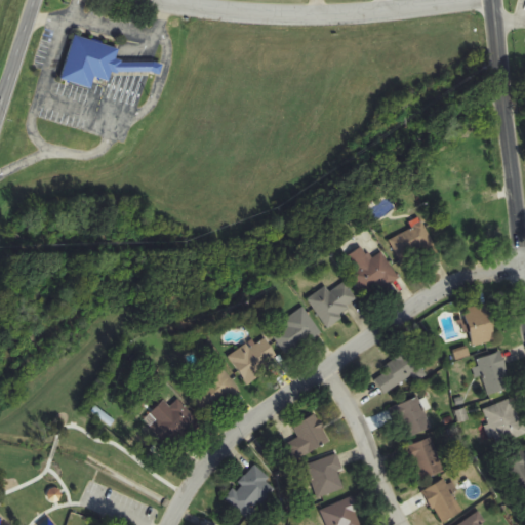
[(84,45),(70,88),(99,98),(104,88),(117,92),(128,59),(84,45)]
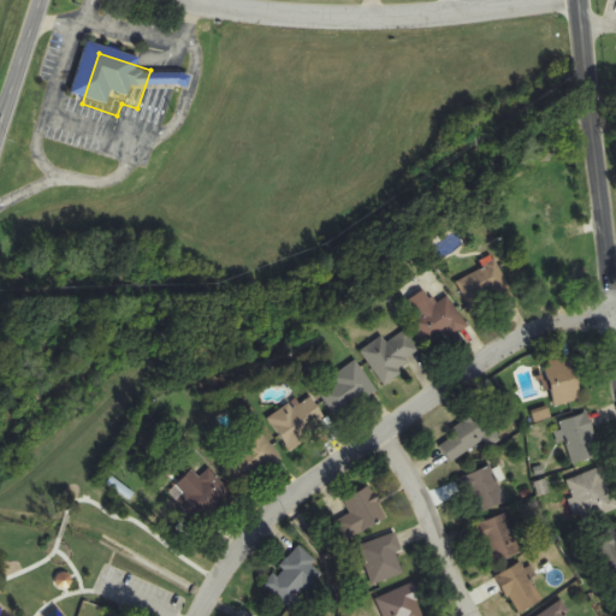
[(457,283),(472,309),(511,289),(497,262),(457,283)]
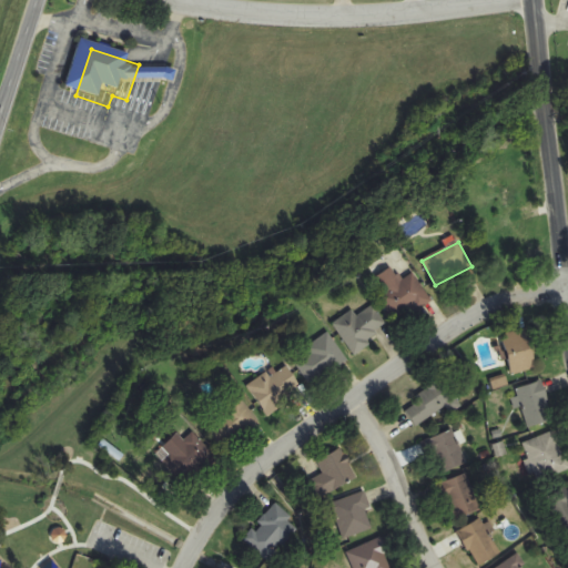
[(432,300),(415,274),(403,282),(394,267),(378,277),(387,293),(379,297),(395,322),(432,300)]
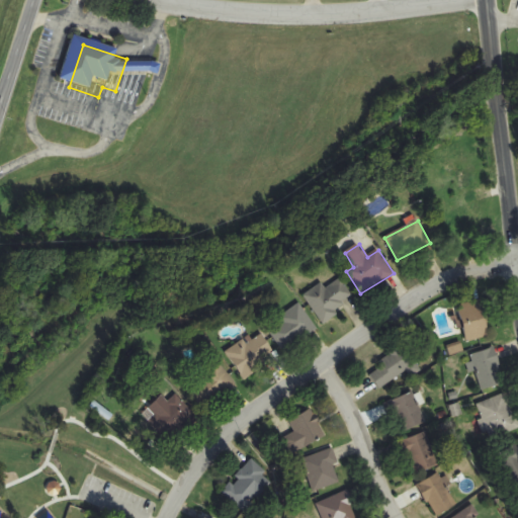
[(323,283),(305,295),(322,322),(355,299),(342,279),(326,289),(323,283)]
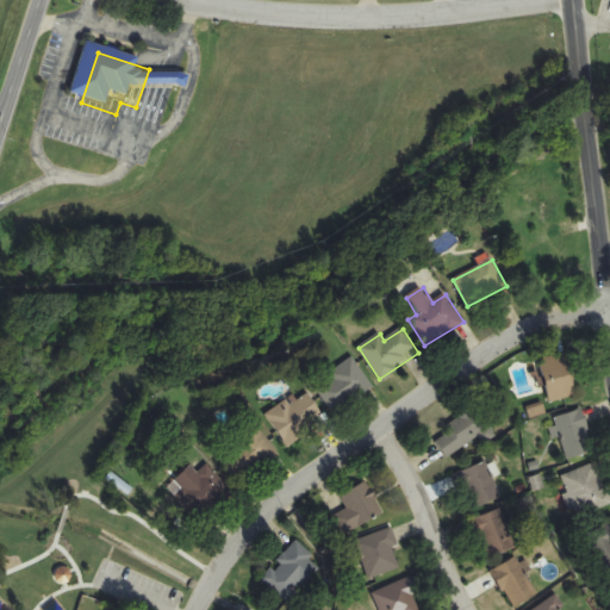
[(551,403),(580,396),(568,353),(539,361),(551,403)]
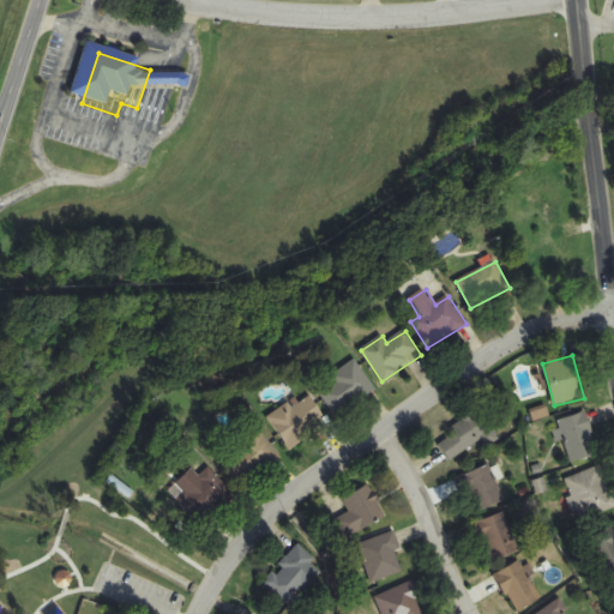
[(377,391),(355,360),(332,377),(337,383),(321,395),(337,417),(377,391)]
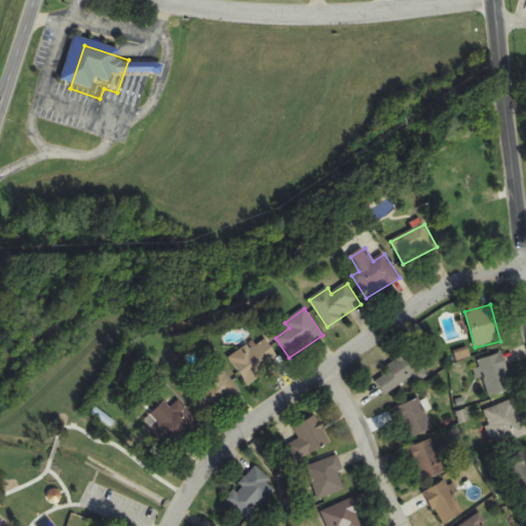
[(231,358),(246,383),(280,364),(265,338),(231,358)]
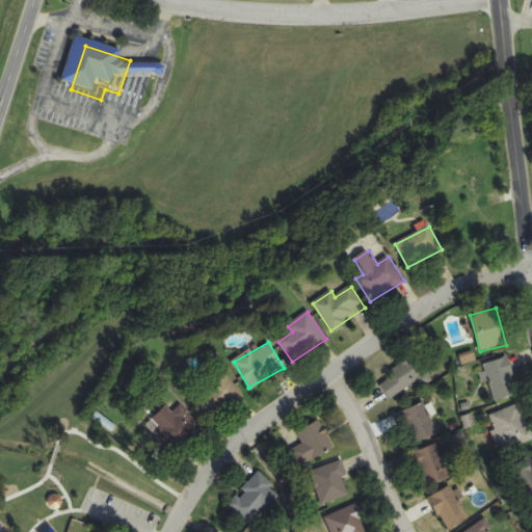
[(432,381),(415,353),(390,369),(394,376),(380,384),(390,399),(419,381),(423,388),(432,381)]
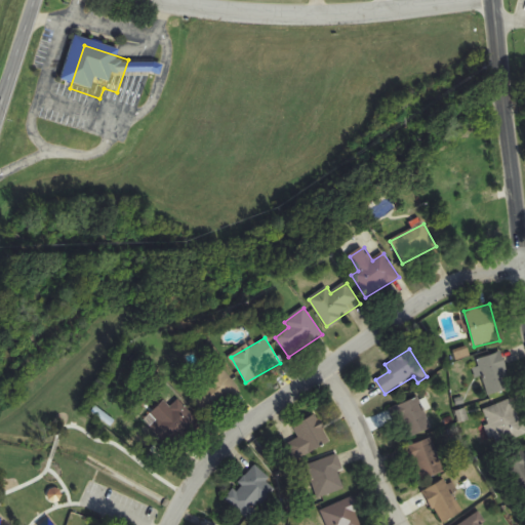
[(483,375),(486,394),(510,391),(505,355),(477,358),(479,376),(483,375)]
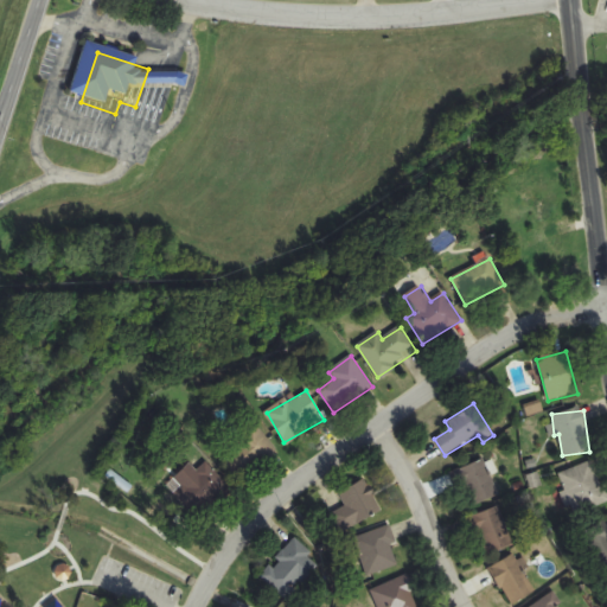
[(276,452),(256,423),(230,441),(235,448),(222,458),(238,480),(276,452)]
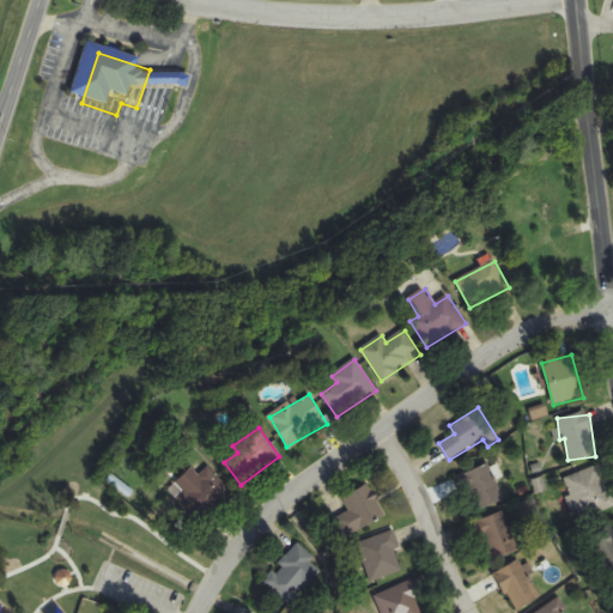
[(505,501),(489,465),(462,475),(479,511),(505,501)]
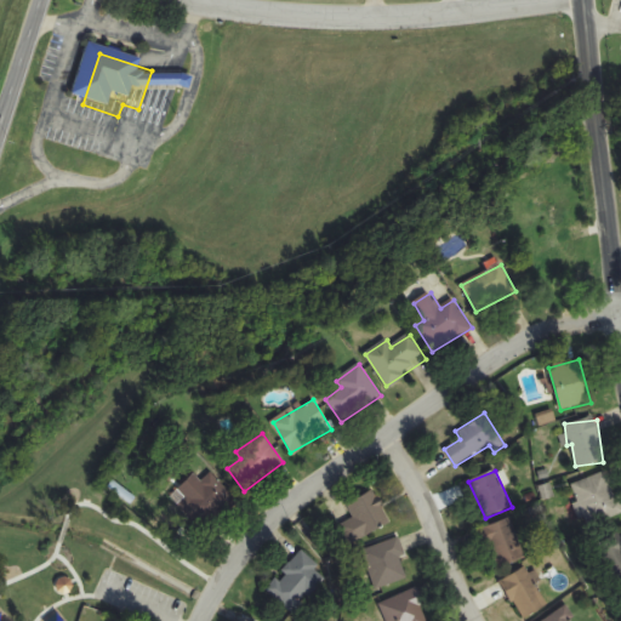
[(571,485),(588,527),(620,512),(620,508),(605,471),(571,485)]
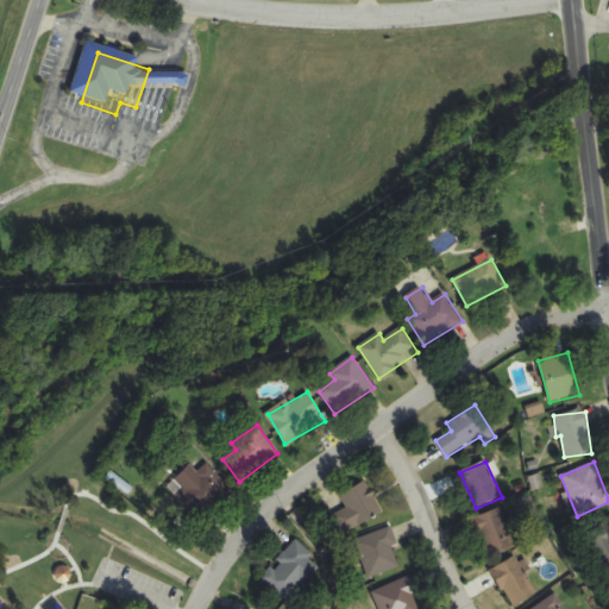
[(231,489),(206,464),(175,496),(199,521),(231,489)]
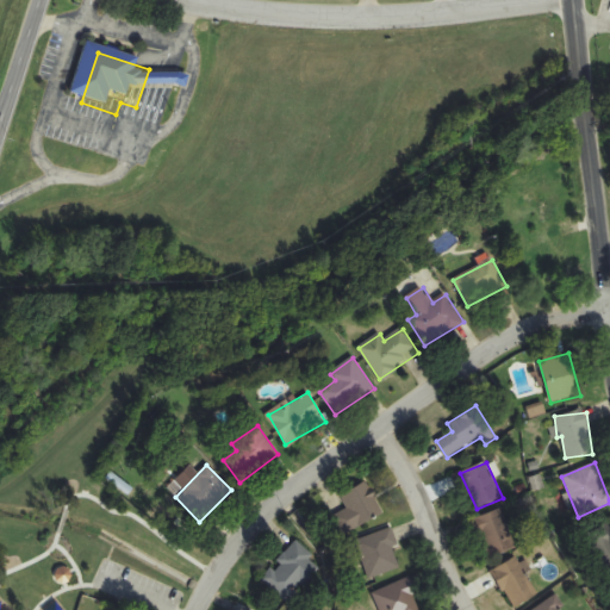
[(344,535),(385,514),(368,481),(341,496),(348,510),(335,517),(344,535)]
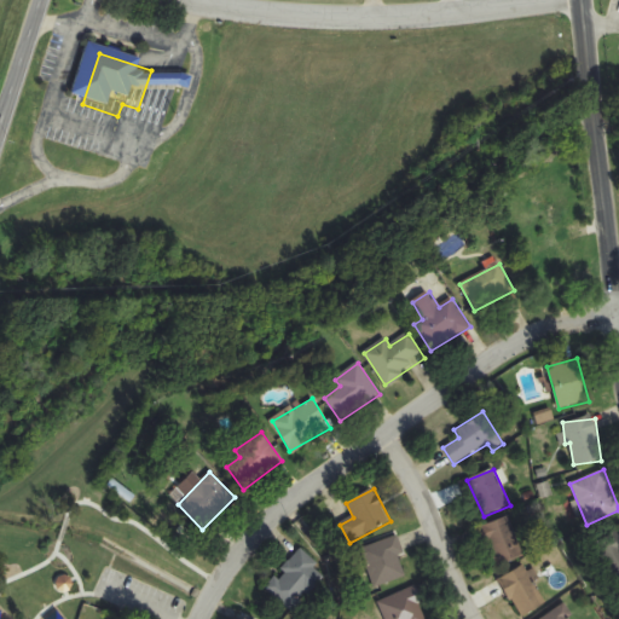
[(525,556),(508,516),(480,528),(497,568),(525,556)]
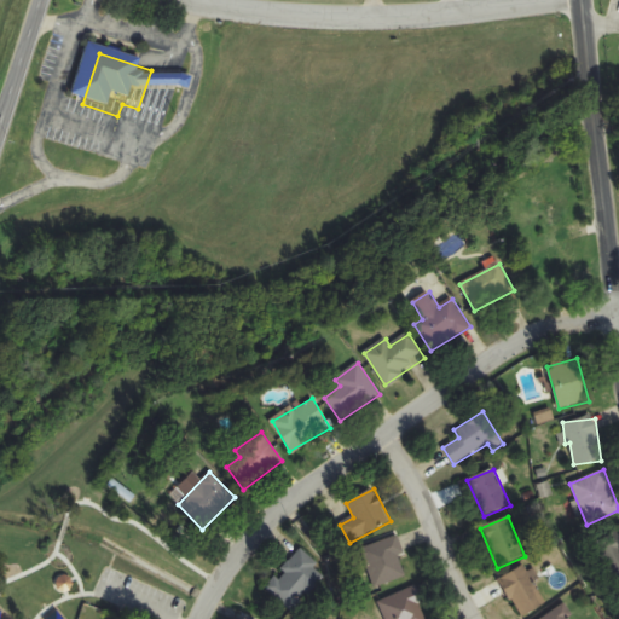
[(618,528),(595,542),(614,579),(618,576),(618,528)]
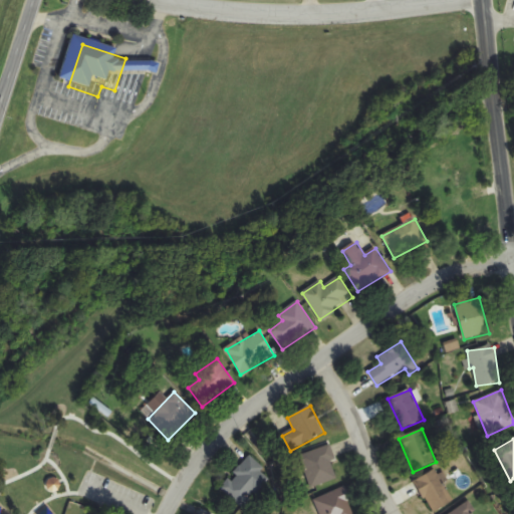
[(297,457),(308,489),(338,479),(332,462),(336,461),(331,445),(297,457)]
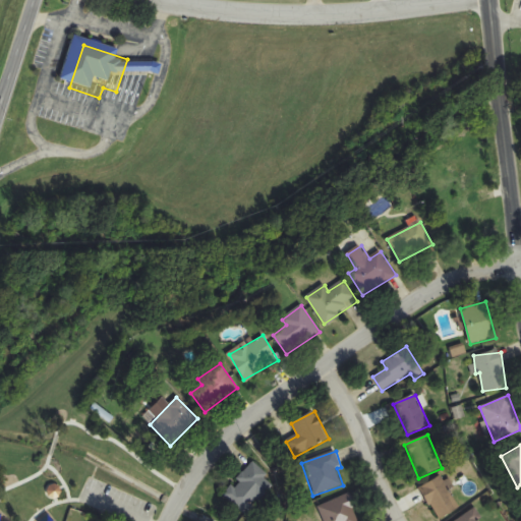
[(223,495),(246,516),(276,483),(252,462),(223,495)]
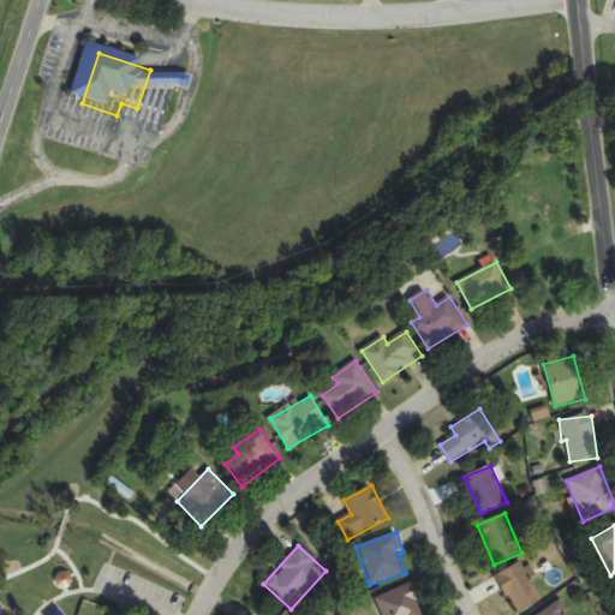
[(518,614),(543,601),(521,562),(496,575),(518,614)]
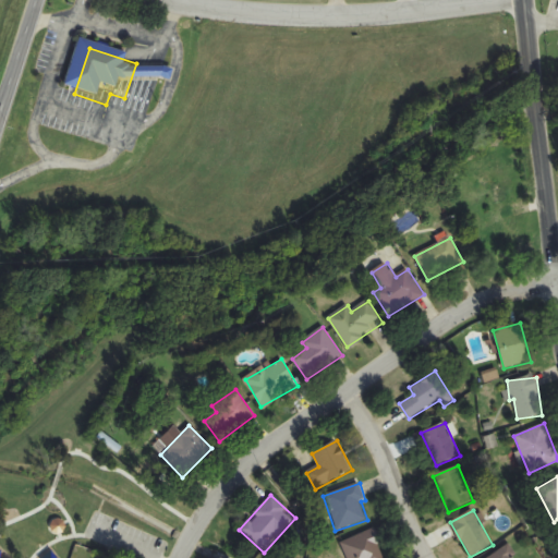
[(387,557),(375,529),(342,543),(348,557),(387,557)]
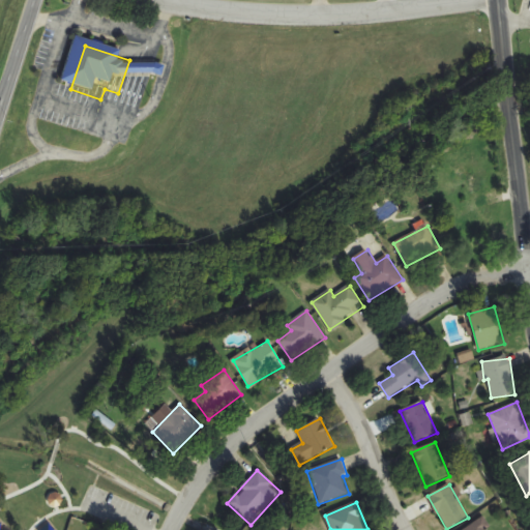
[(489,529),(481,519),(465,529),(489,529)]
